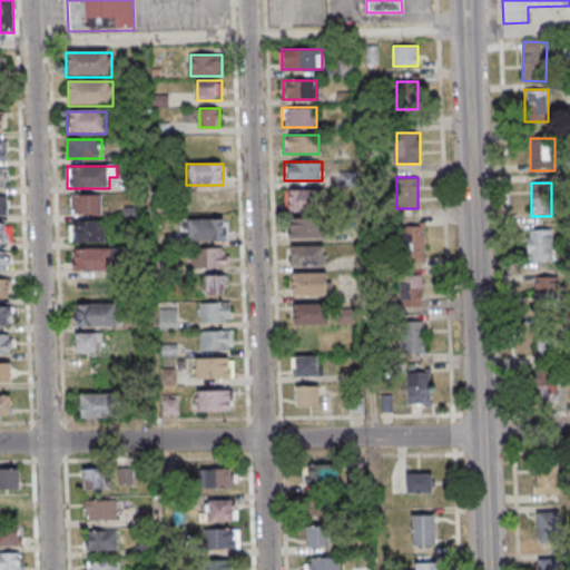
[(284,210),(322,210),(322,189),(284,189),(284,210)]
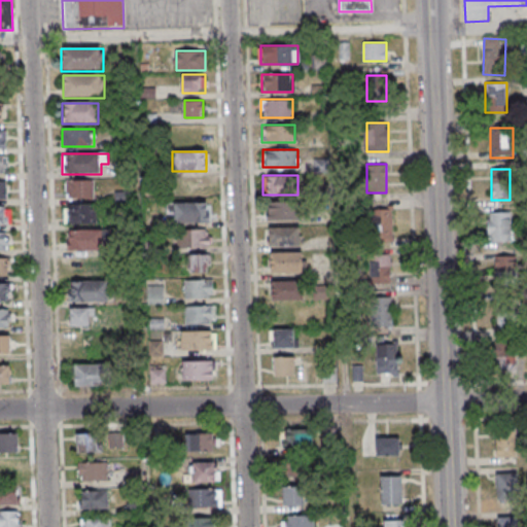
[(69,199),(94,199),(94,180),(69,180),(69,199)]
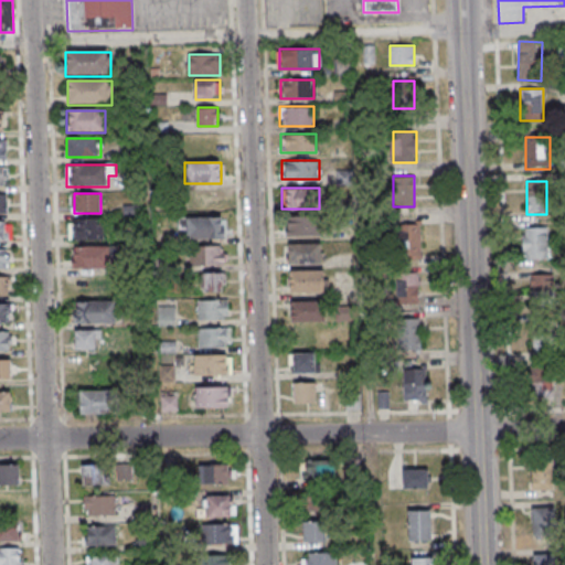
[(286,216),(286,235),(320,235),(320,216),(286,216)]
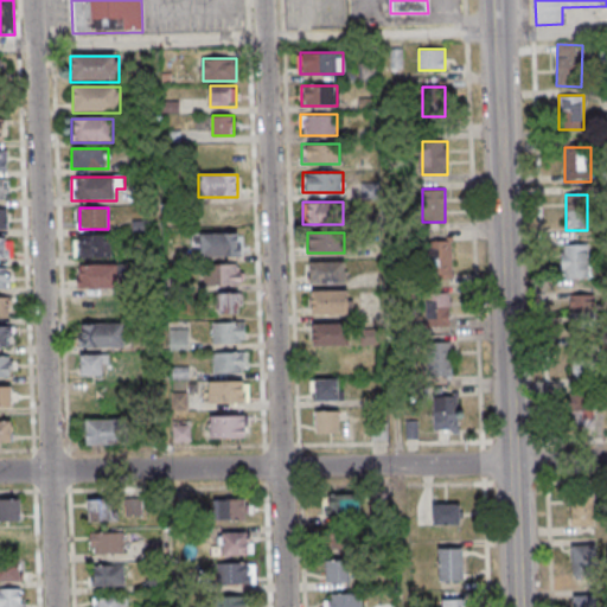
[(240,234),(200,234),(200,257),(240,257),(240,234)]
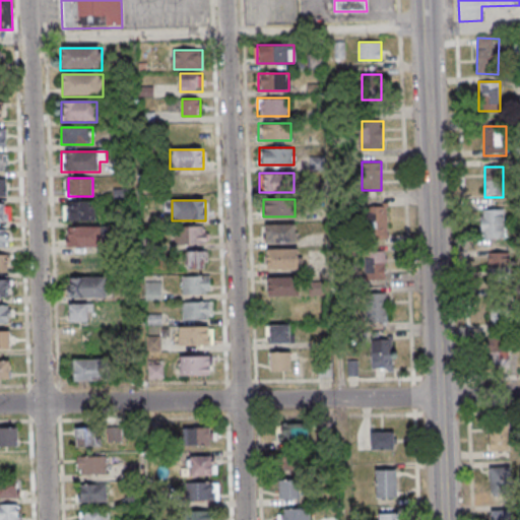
[(94,201),(66,201),(66,220),(94,220),(94,201)]
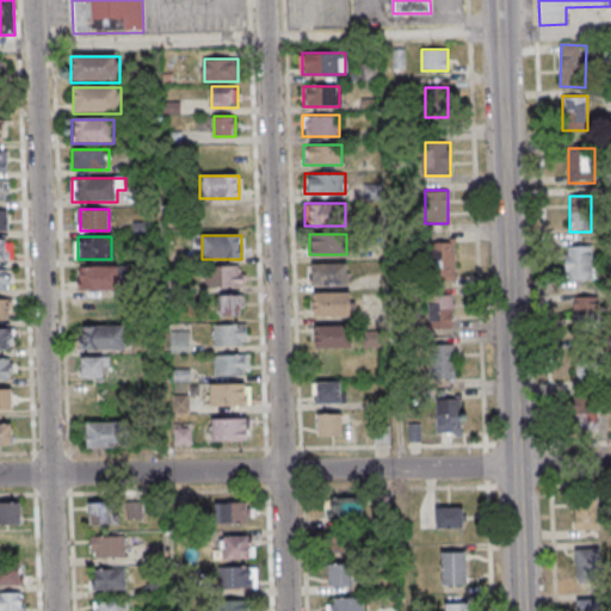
[(0,240),(0,260),(12,261),(12,240),(0,240)]
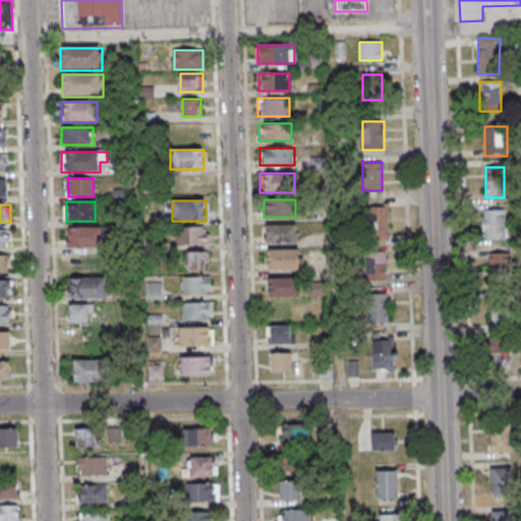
[(388,207),(367,207),(367,240),(388,240),(388,207)]
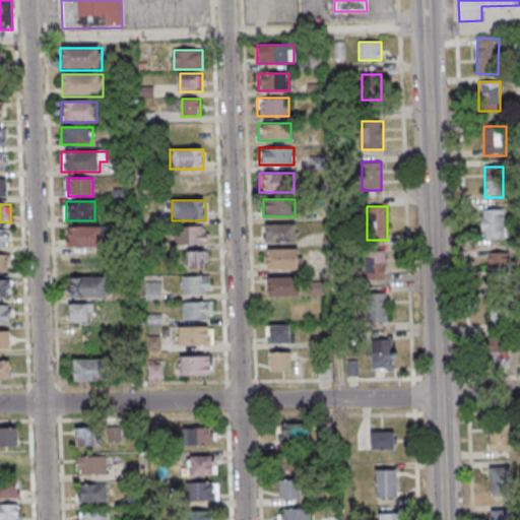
[(481,239),(504,239),(504,209),(481,209),(481,239)]
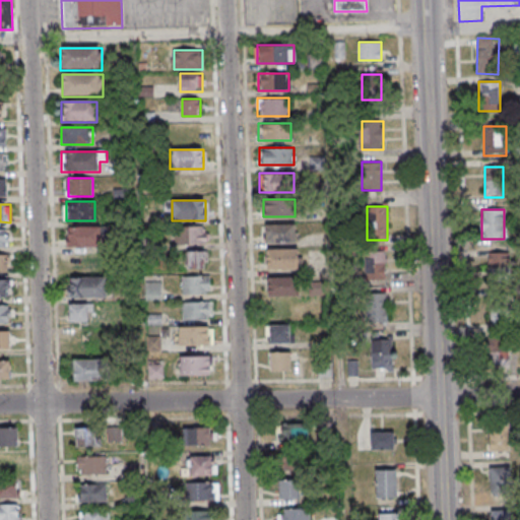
[(296,223),(265,223),(265,242),(296,242),(296,223)]
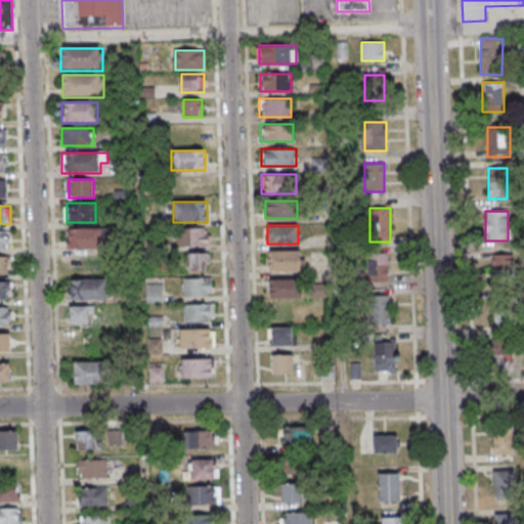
[(101,228),(67,228),(67,249),(101,249),(101,228)]
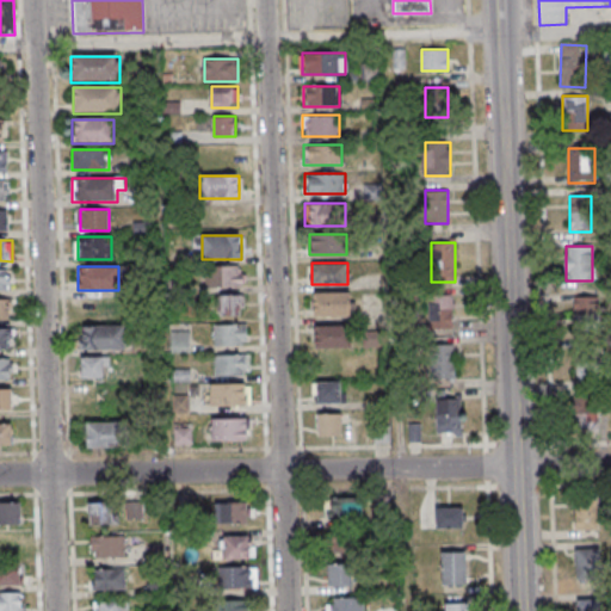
[(205,267),(205,289),(241,289),(241,267),(205,267)]
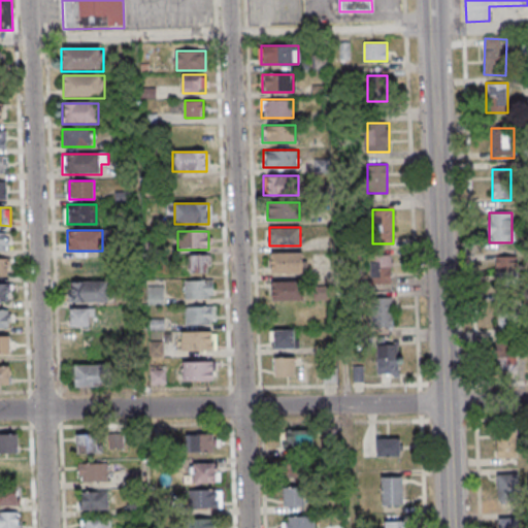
[(0,251),(8,251),(7,233),(0,233),(0,251)]
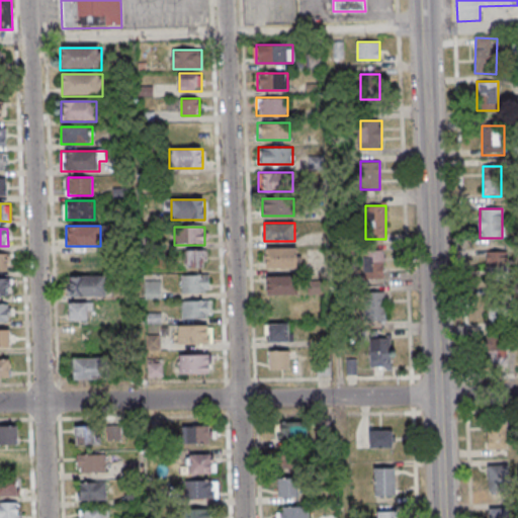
[(296,248),(265,248),(265,268),(296,268),(296,248)]
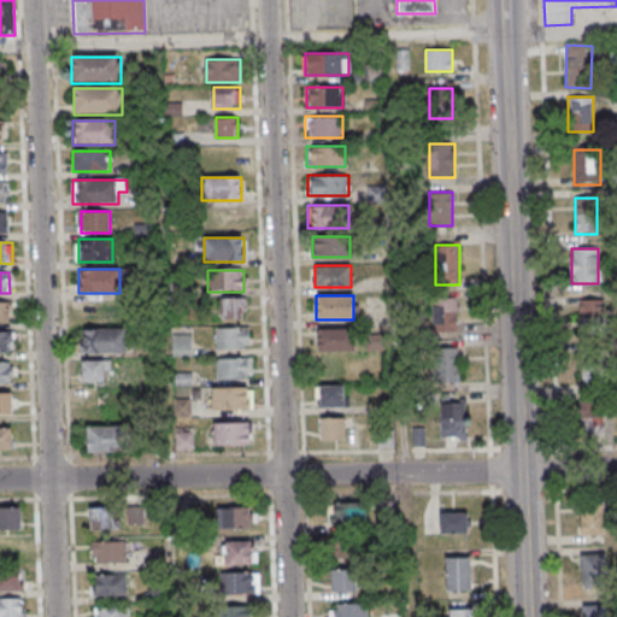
[(432,298),(432,334),(457,334),(457,298),(432,298)]
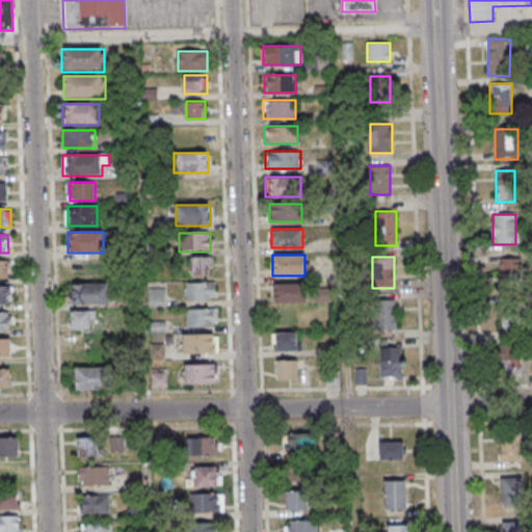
[(210,258),(190,258),(190,274),(210,274),(210,258)]
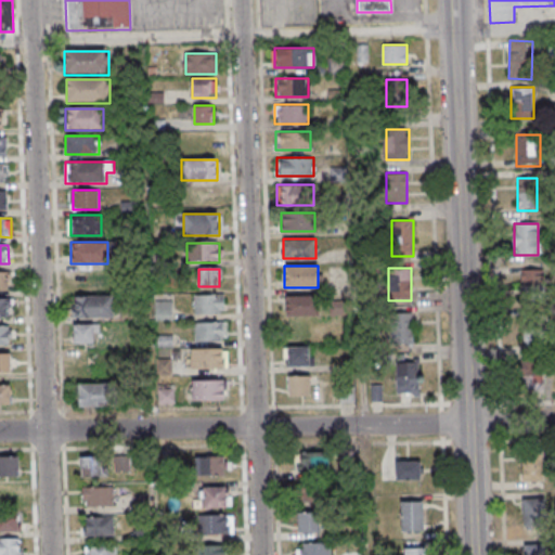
[(520,299),(543,299),(543,270),(520,270),(520,299)]
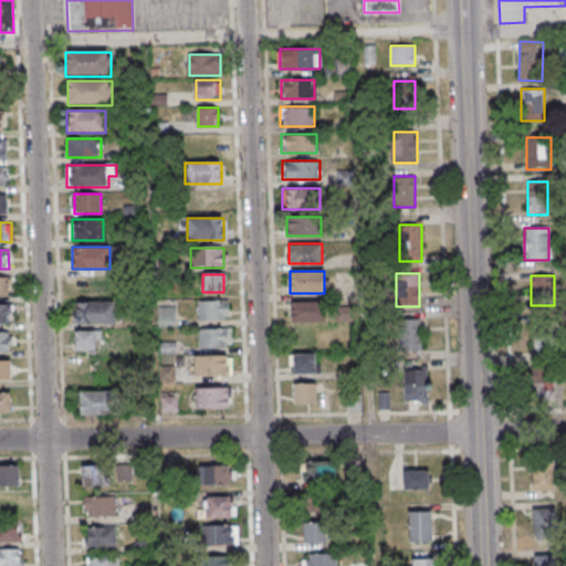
[(9,278),(0,276),(0,296),(9,296),(9,278)]
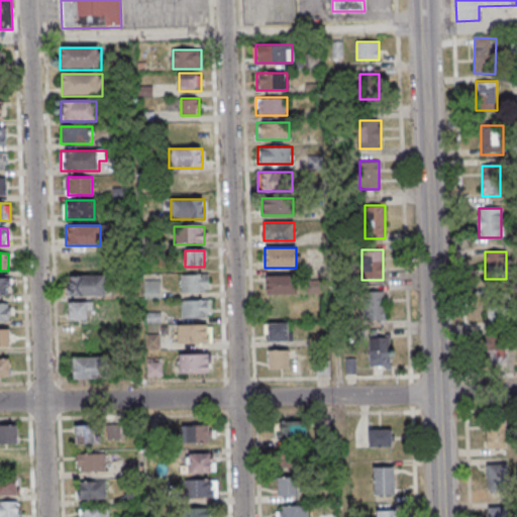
[(208,275),(180,275),(180,292),(208,292),(208,275)]
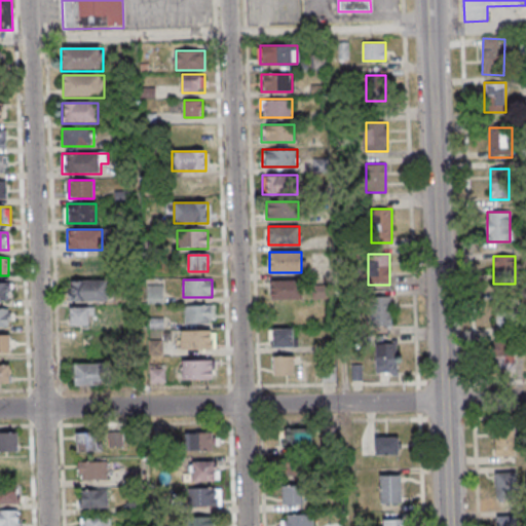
[(300,280),(270,280),(270,299),(300,299),(300,280)]
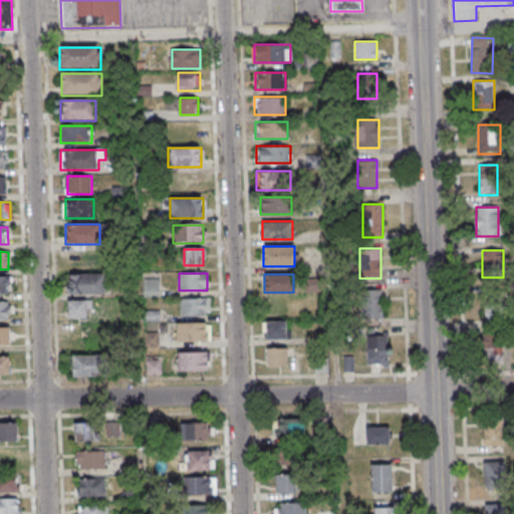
[(67,275),(67,296),(106,296),(106,275),(67,275)]
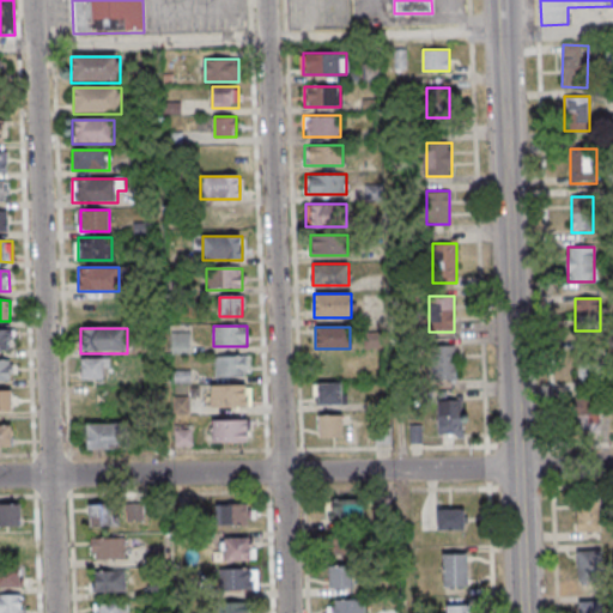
[(0,350),(12,351),(12,329),(0,329),(0,350)]
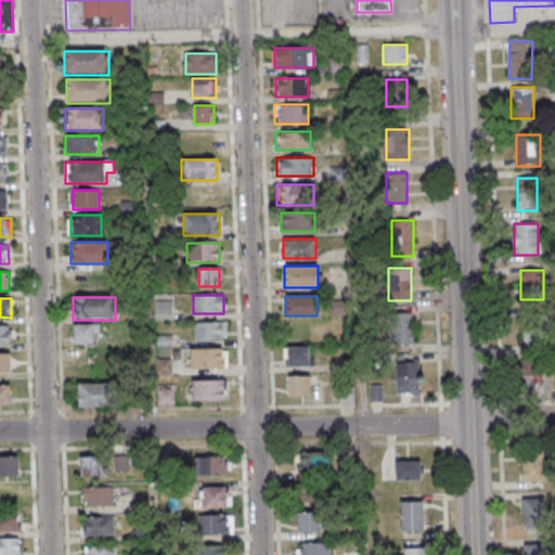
[(171,320),(171,302),(156,302),(156,320),(171,320)]
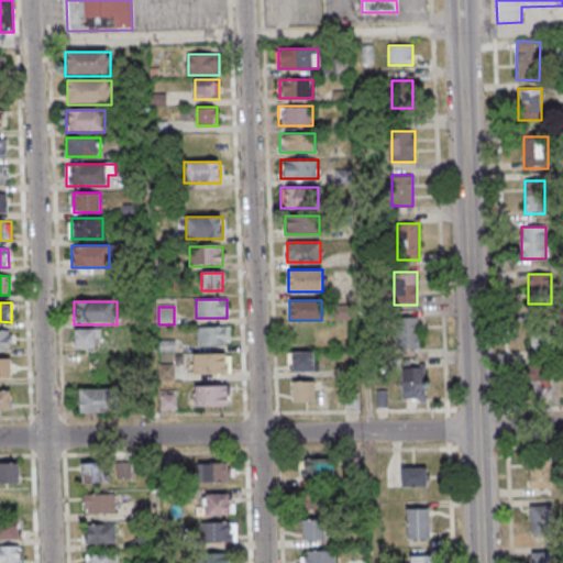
[(397,318),(397,349),(419,349),(419,318),(397,318)]
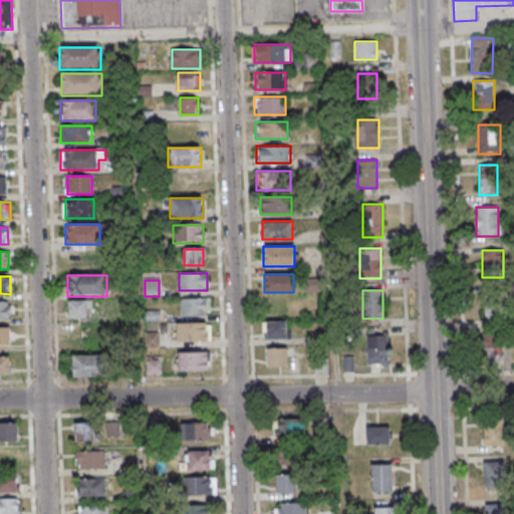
[(181,298),(181,315),(211,315),(211,298),(181,298)]
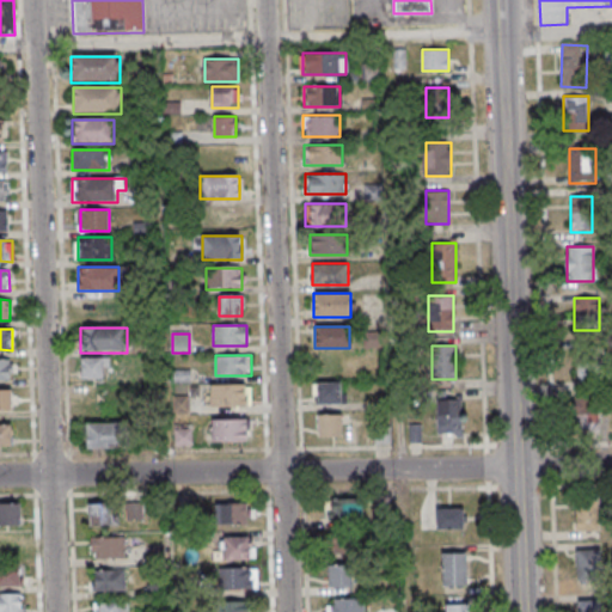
[(576,389),(603,389),(603,356),(576,356),(576,389)]
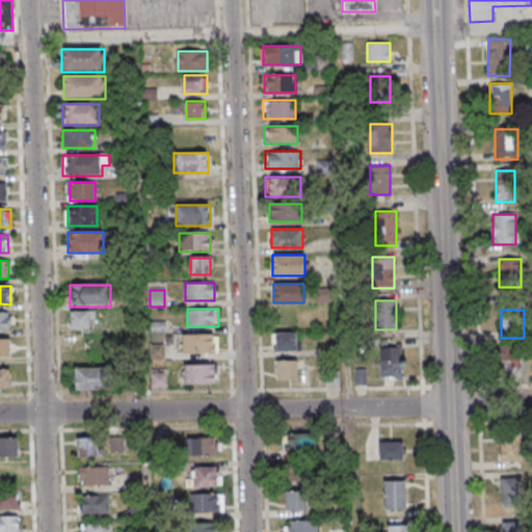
[(10,312),(0,312),(0,330),(10,331),(10,312)]
